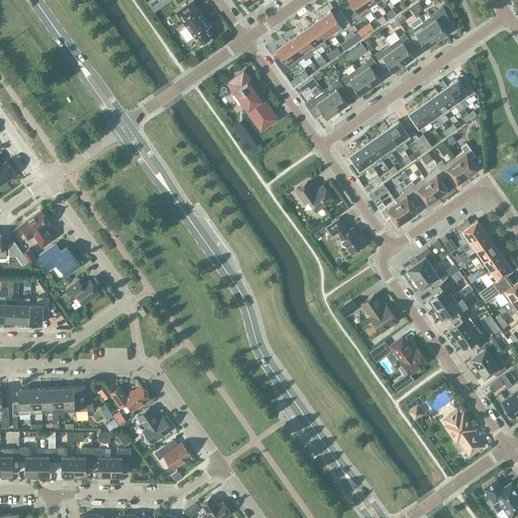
[(182,8),(176,12),(186,26),(179,31),(186,41),(194,35),(200,44),(211,35),(205,27),(209,24),(204,16),(202,17),(199,12),(200,11),(193,0),(188,4),(189,6),(183,10),(182,8)]
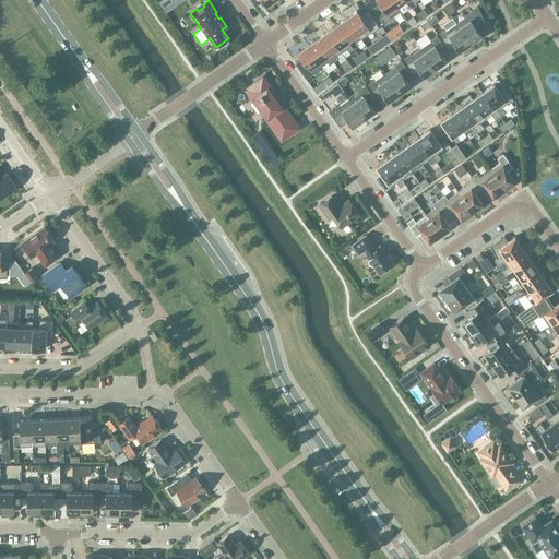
[(400,11),(392,0),(377,0),(381,4),(375,9),(373,8),(372,8),(383,23),(400,11)]
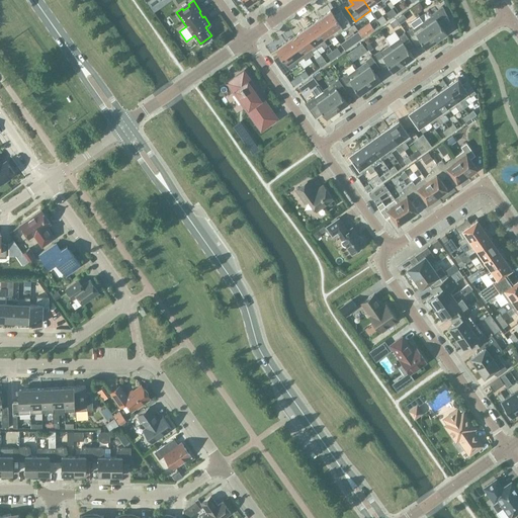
[(363,0),(370,10),(375,6),(377,9),(381,6),(376,0),(363,0)]
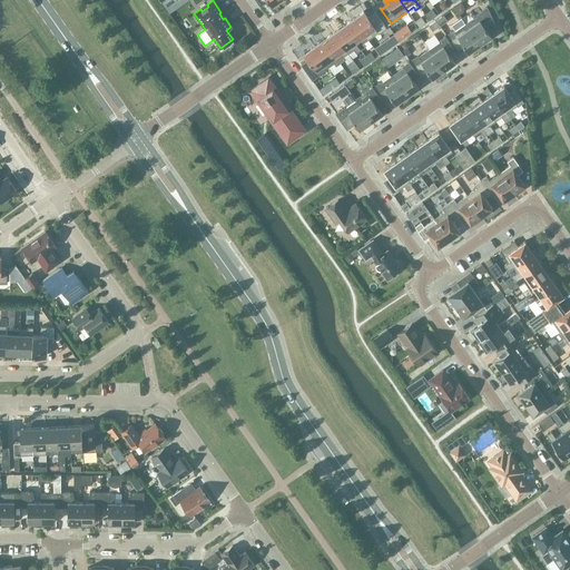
[(444,0),(439,5),(442,10),(449,6),(444,0)]
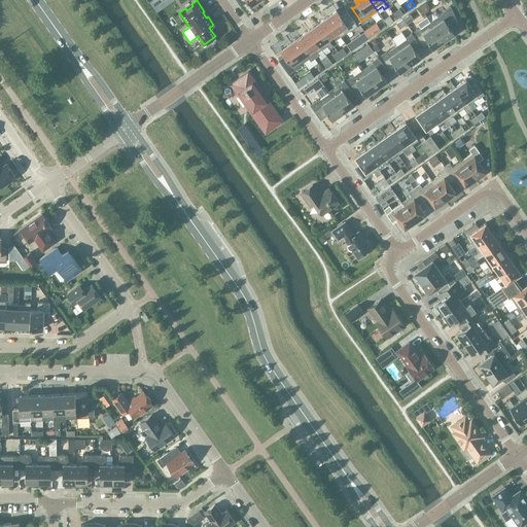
[(428,10),(429,6),(426,2),(420,6),(424,13),(428,10)]
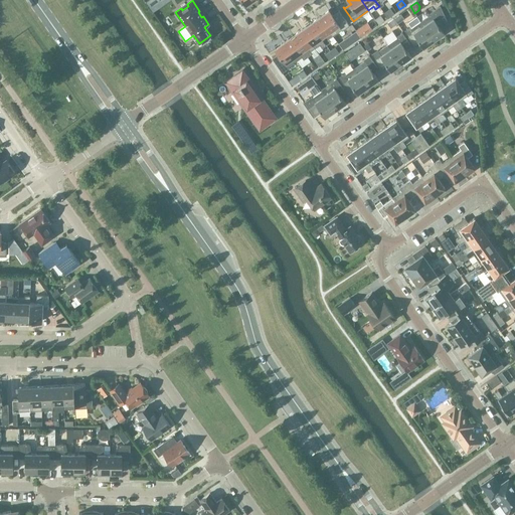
[(390,7),(383,12),(387,18),(394,13),(390,7)]
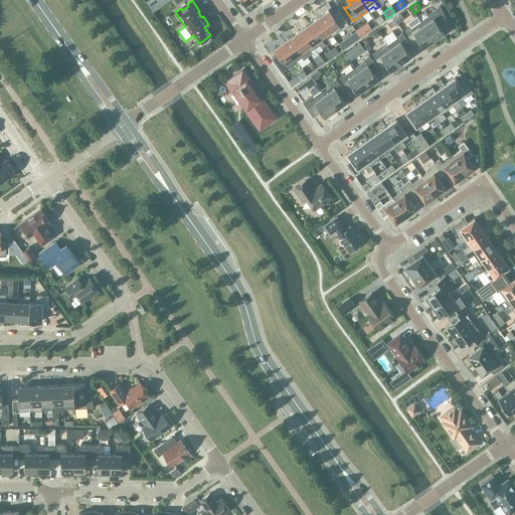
[(420,20),(434,39),(437,37),(438,38),(445,34),(440,27),(447,22),(448,22),(441,7),(430,14),(425,9),(416,16),(420,21),(420,20)]
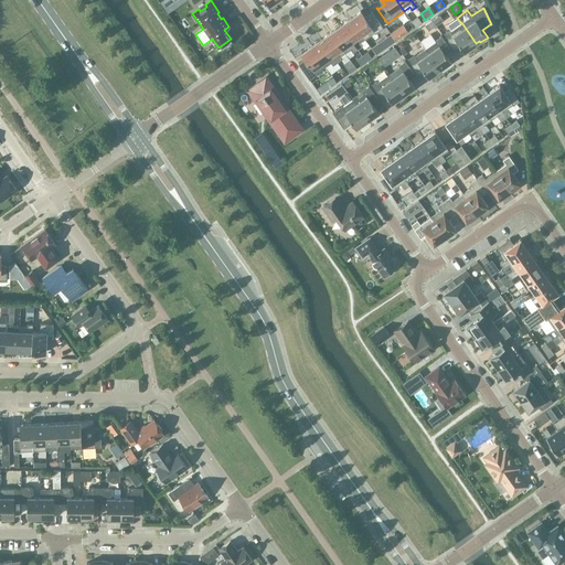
[(350,18),(365,39),(382,27),(371,11),(372,13),(365,18),(361,11),(350,18)]
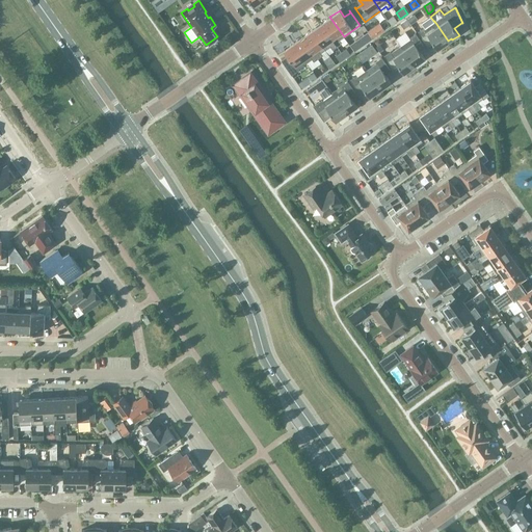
[(394,14),(387,19),(391,25),(392,25),(398,20),(394,14)]
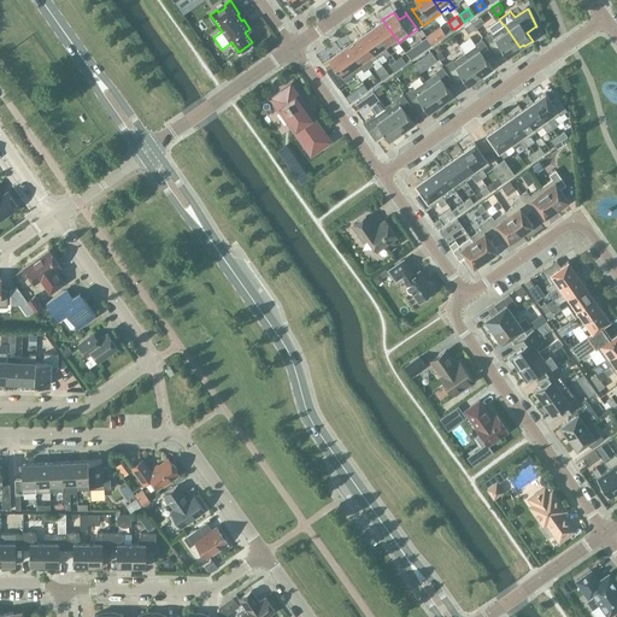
[(382,19),(372,27),(389,52),(395,48),(393,46),(399,42),(382,19)]
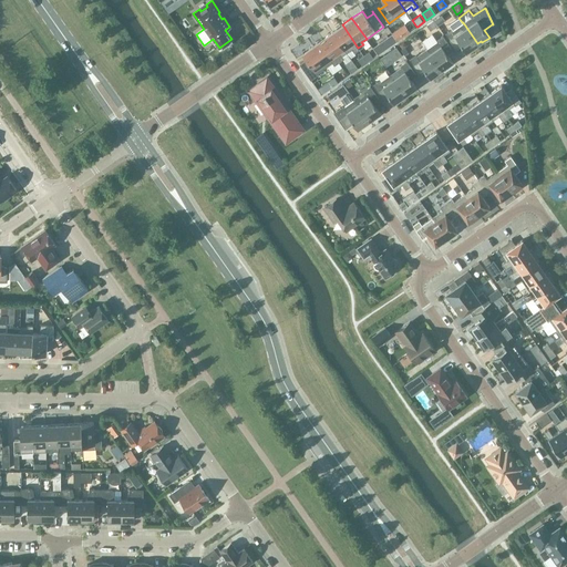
[(457,49),(463,45),(467,53),(475,48),(473,47),(477,43),(463,22),(463,23),(459,18),(449,24),(453,30),(446,34),(456,50),(457,50),(457,49)]
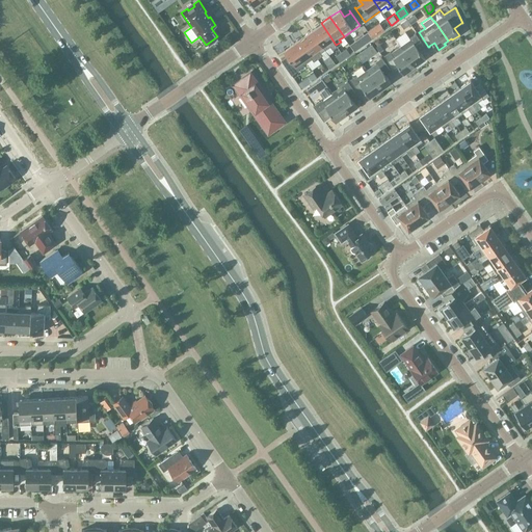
[(410,24),(406,19),(403,21),(400,23),(403,29),(410,24)]
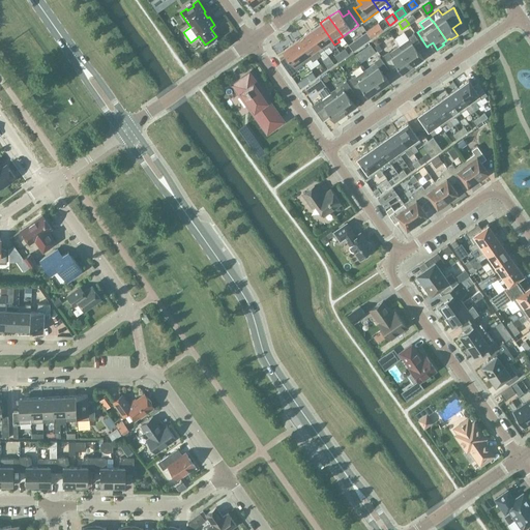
[(320,23),(311,30),(321,45),(323,49),(324,49),(329,46),(330,48),(334,45),(320,23)]
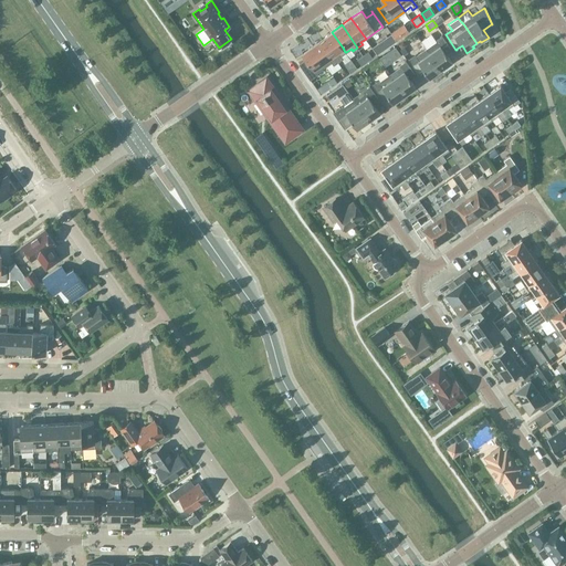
[(391,32),(397,40),(401,37),(396,29),(391,32)]
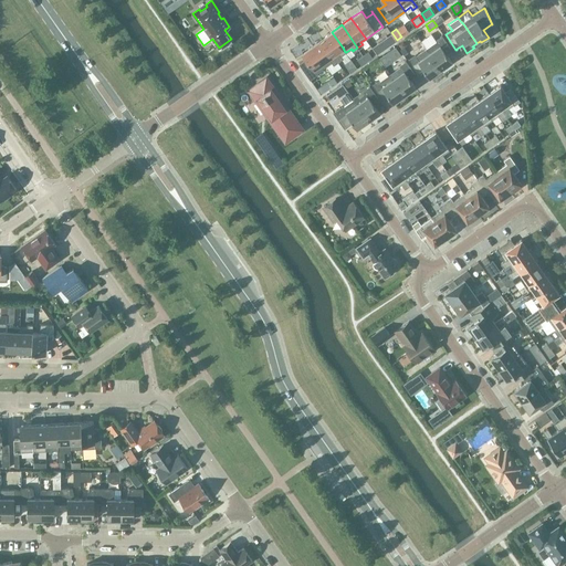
[(343,48),(332,32),(322,39),(338,62),(343,59),(341,55),(345,52),(343,48)]
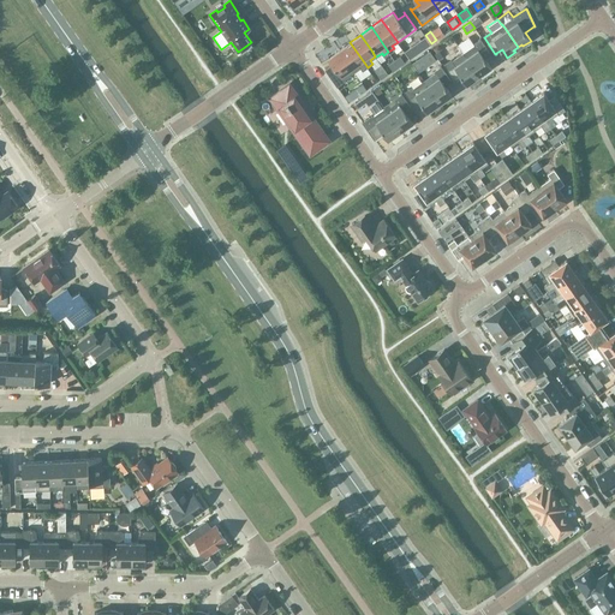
[(425,36),(418,41),(424,48),(430,45),(425,36)]
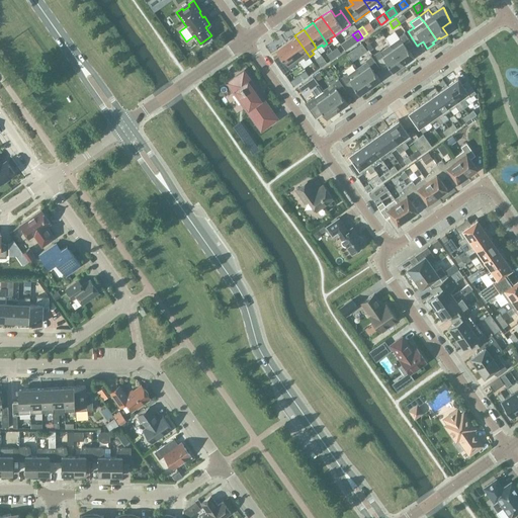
[(390,44),(403,63),(407,61),(408,62),(414,58),(407,48),(412,44),(413,46),(414,46),(405,33),(390,44)]
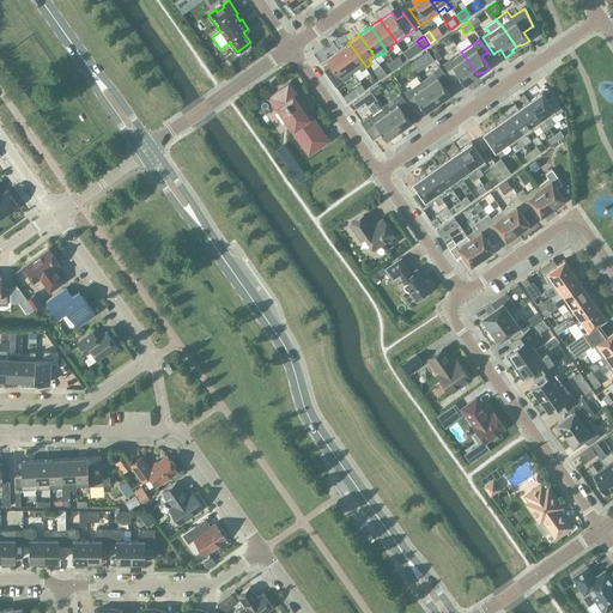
[(366,67),(349,42),(338,49),(350,67),(351,66),(353,71),(359,67),(362,71),(366,67)]
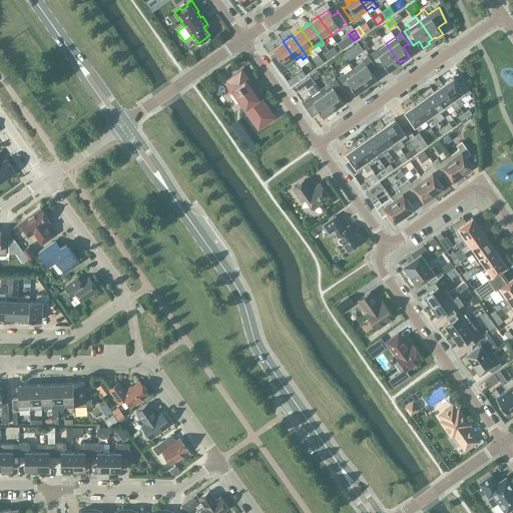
[(337,42),(342,49),(346,46),(342,39),(337,42)]
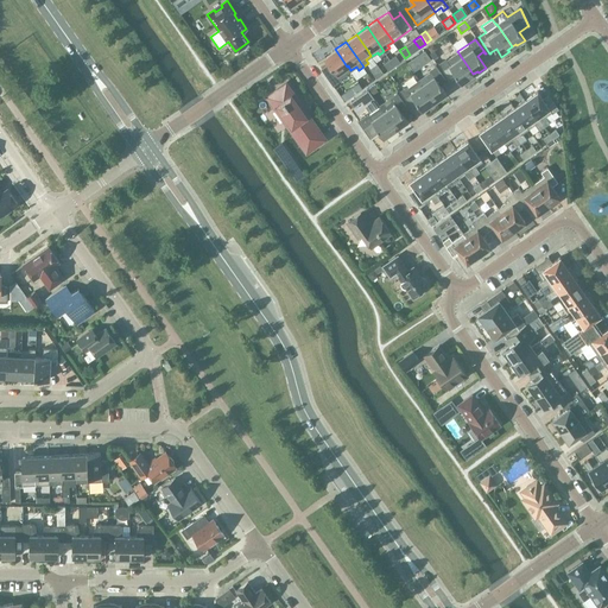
[(347,67),(335,49),(324,56),(329,64),(322,69),(321,68),(333,84),(350,70),(348,65),(347,67)]
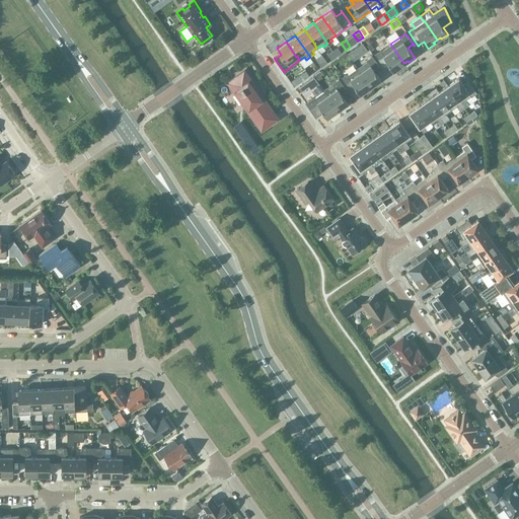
[(362,42),(356,47),(362,54),(368,50),(362,42)]
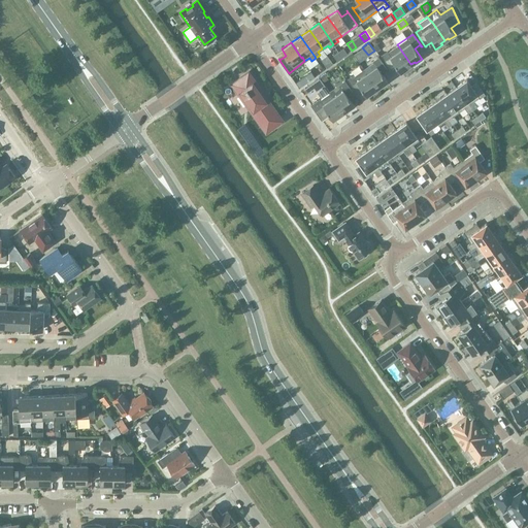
[(410,64),(397,44),(382,56),(390,68),(391,68),(390,66),(394,63),(400,71),(410,64)]
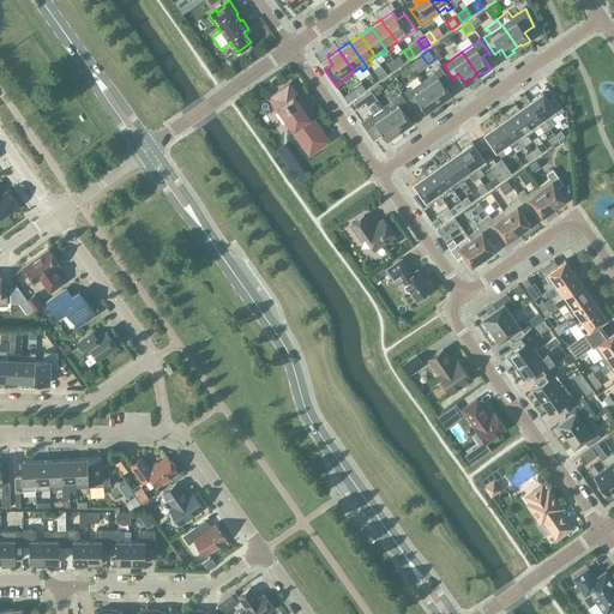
[(398,66),(404,62),(399,55),(393,60),(398,66)]
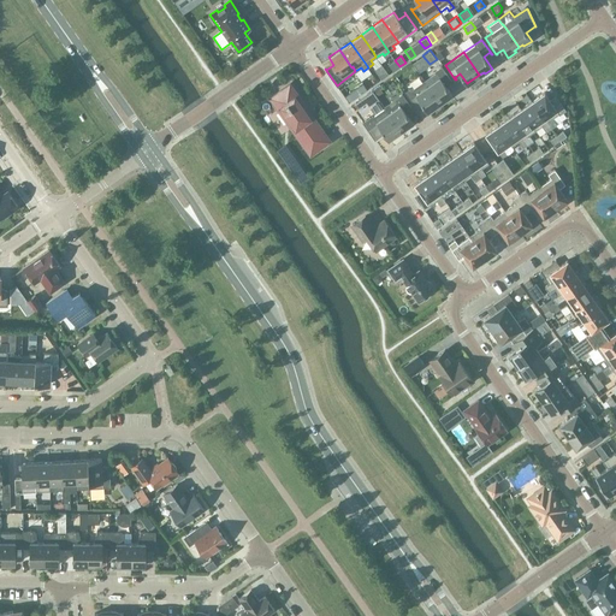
[(394,71),(400,66),(395,60),(389,64),(394,71)]
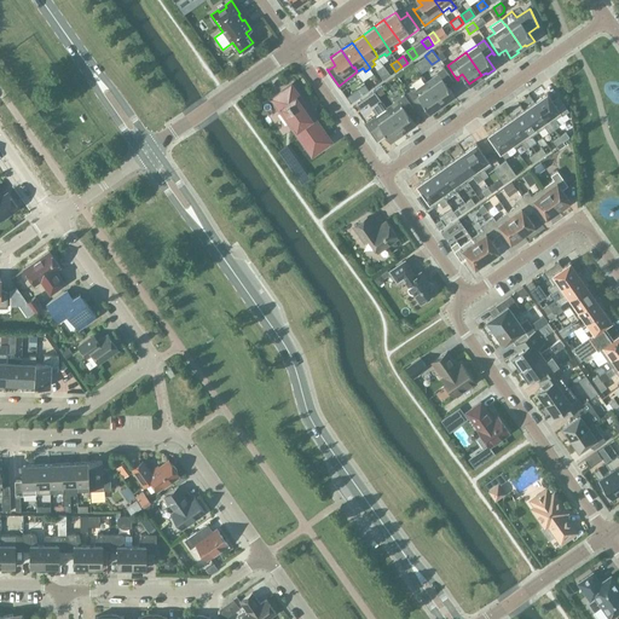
[(441,77),(431,85),(429,86),(441,103),(453,94),(446,85),(452,80),(453,82),(455,82),(444,68),(438,73),(441,77)]
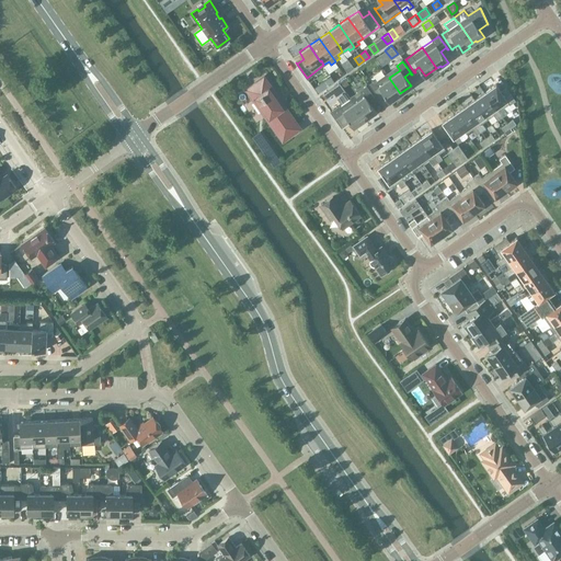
[(344,66),(343,66),(347,72),(354,68),(351,63),(345,67),(345,66),(344,66)]
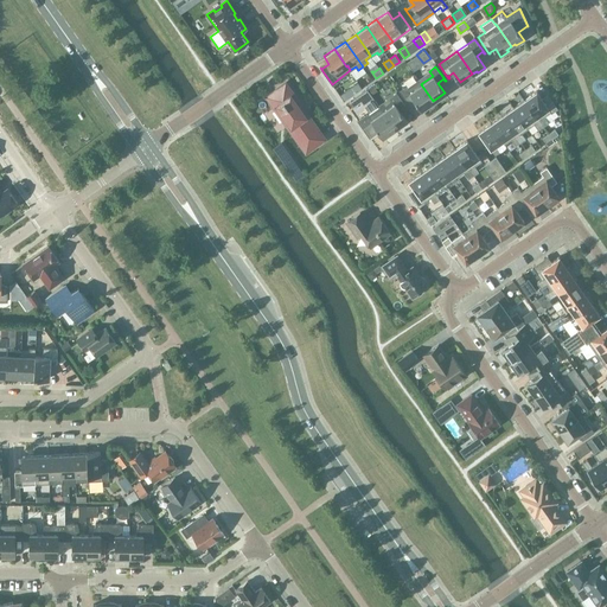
[(421,84),(422,83),(419,78),(400,91),(410,106),(409,103),(415,100),(422,109),(433,101),(421,84)]
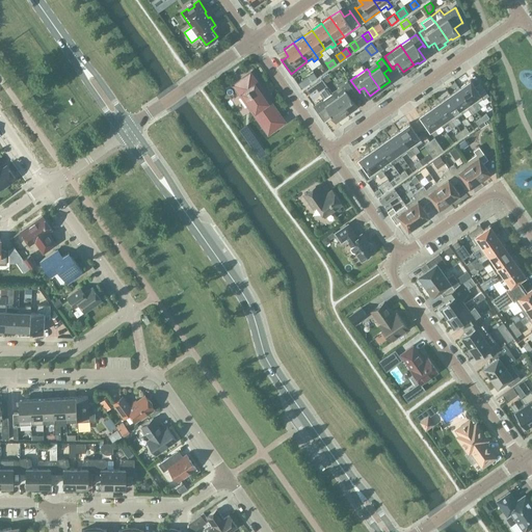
[(314,72),(297,83),(301,88),(317,77),(314,72)]
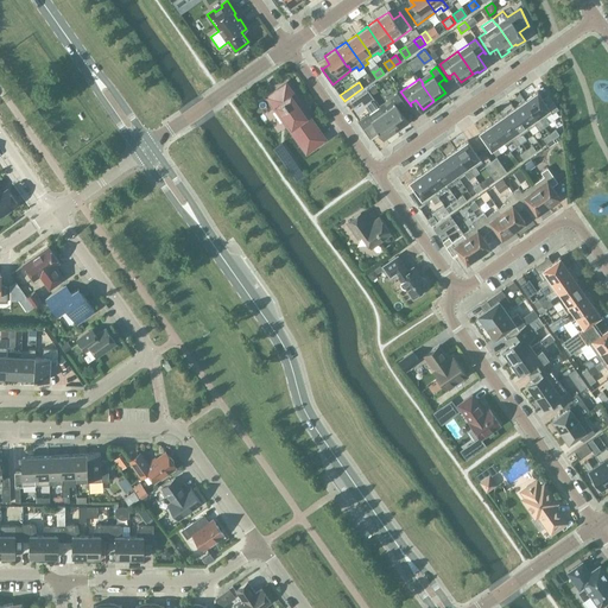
[(306,149),(310,146),(311,147),(320,141),(318,140),(320,139),(316,133),(318,131),(301,106),(302,106),(295,95),(292,96),(286,88),(284,90),(282,88),(273,94),(274,96),(271,99),(277,107),(276,108),(287,126),(289,126),(301,143),(303,143),(306,149)]
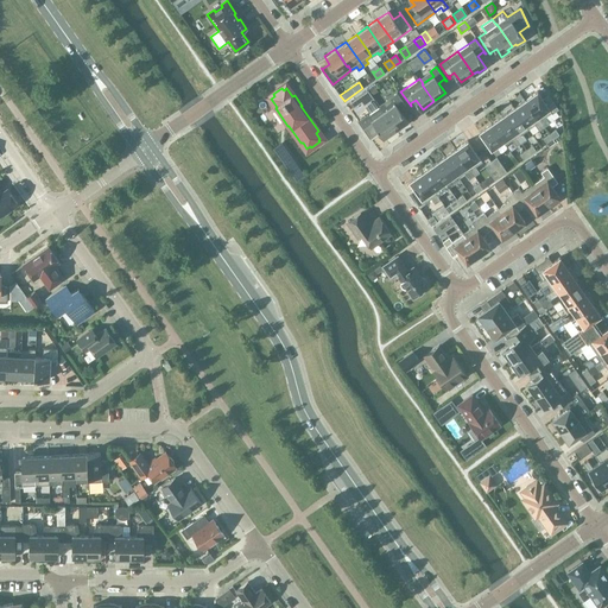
[(537,90),(525,100),(544,126),(549,122),(545,116),(551,112),(552,113),(558,108),(550,97),(544,101),(537,90)]
